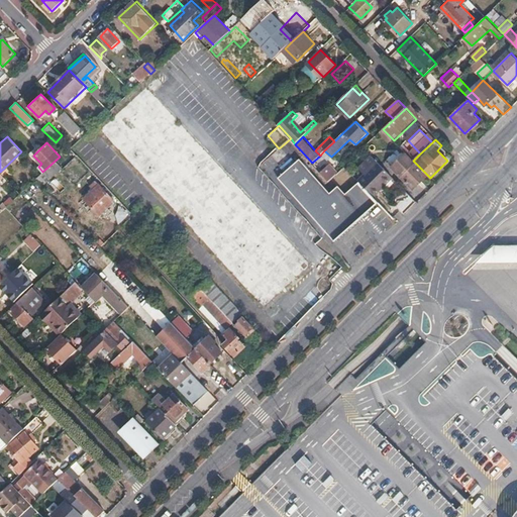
[(254,156),(260,161),(271,150),(266,145),(254,156)]
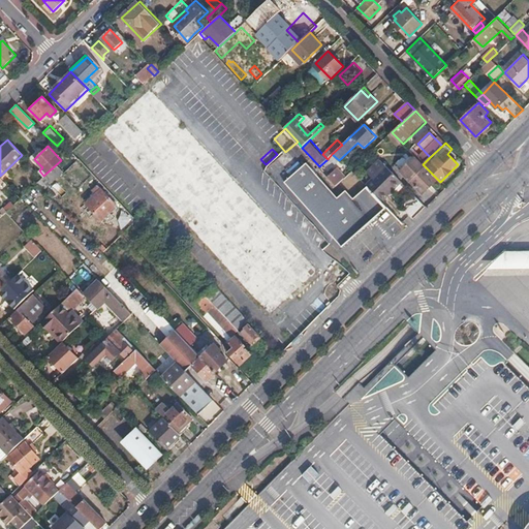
[(437,179),(423,164),(415,156),(400,172),(422,194),(437,179)]
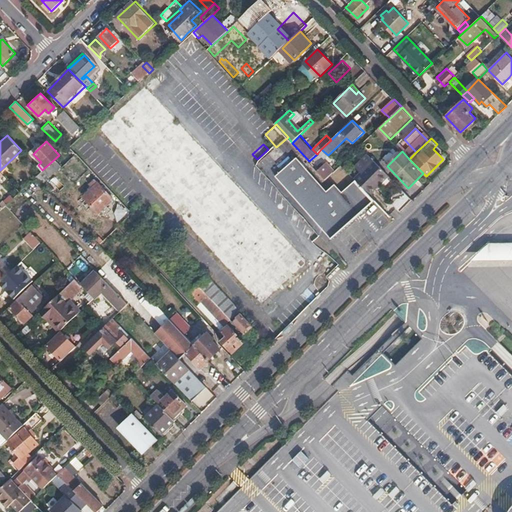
[(340,183),(334,189),(331,191),(292,152),(273,171),(300,198),(335,235),(357,214),(374,198),(370,194),(357,180),(347,190),(340,183)]
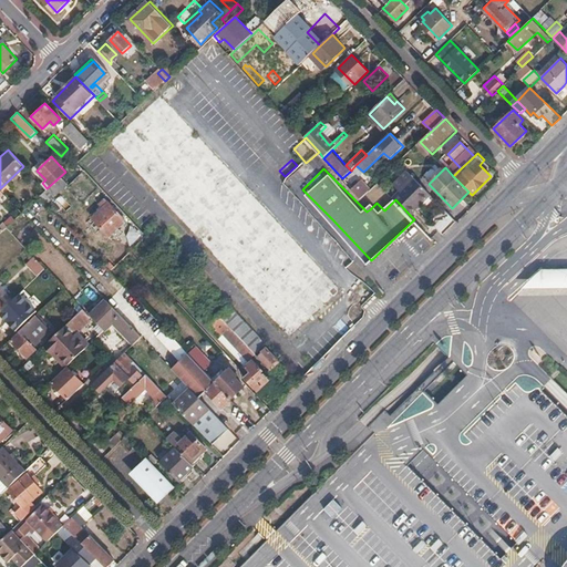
[(431,195),(408,171),(395,183),(402,189),(393,198),(395,199),(410,215),(431,195)]
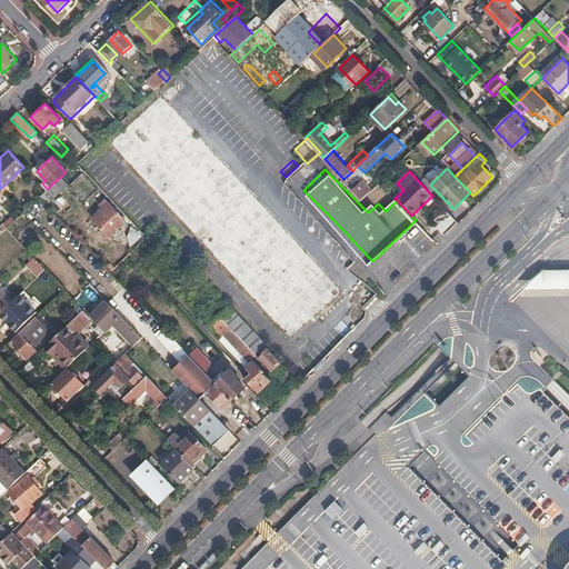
[(53,198),(67,185),(60,178),(47,191),(53,198)]
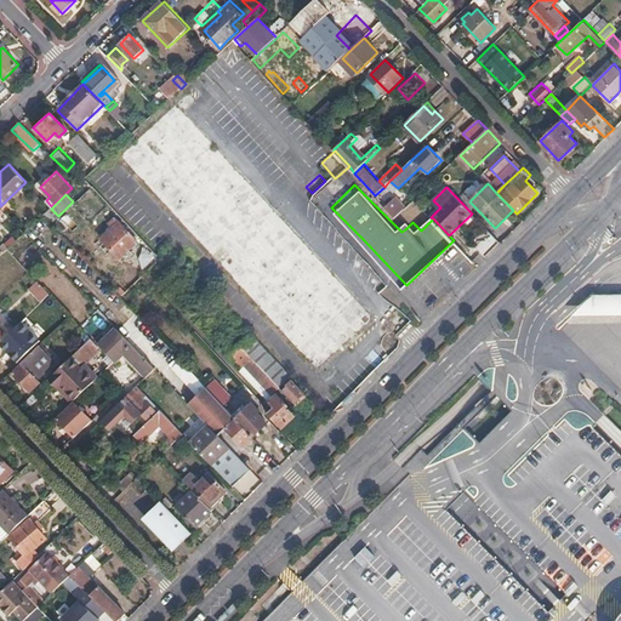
[(406,206),(397,197),(386,208),(396,218),(406,206)]
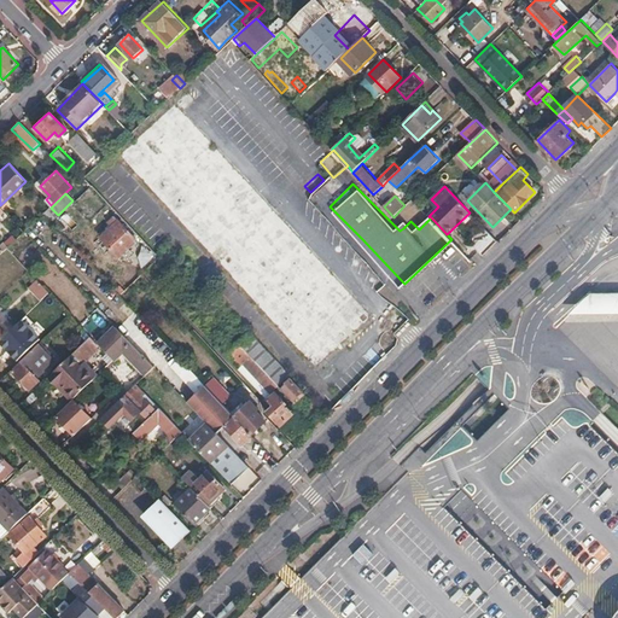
[(51,208),(50,207),(42,214),(52,223),(59,216),(58,215),(51,208)]
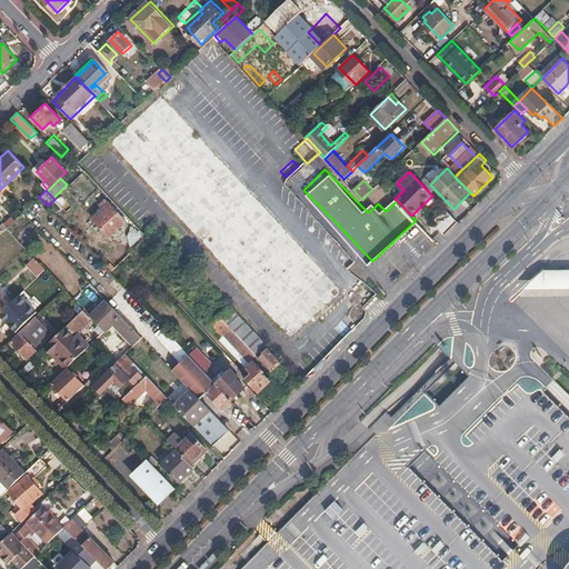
[(100,211),(108,203),(103,199),(96,207),(100,211)]
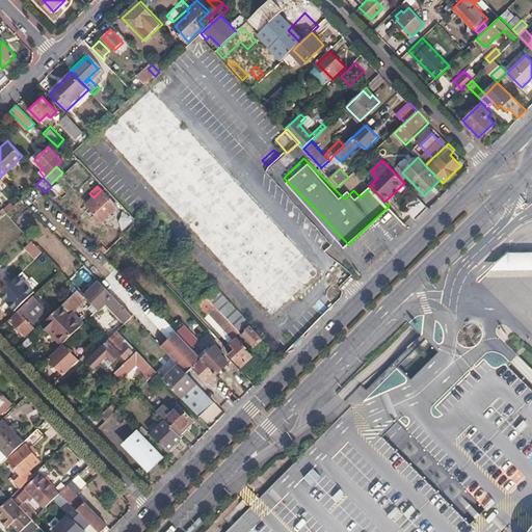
[(116,207),(102,190),(101,190),(94,197),(87,204),(102,220),(116,207)]
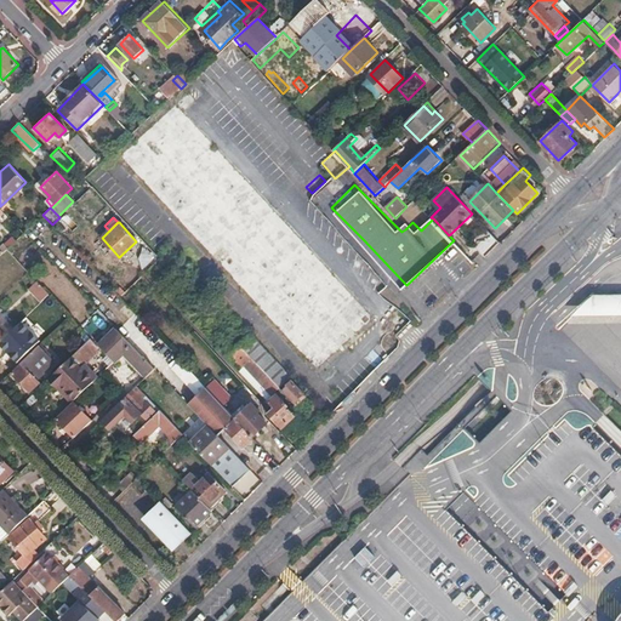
[(484,256),(500,241),(489,231),(484,224),(474,234),(478,238),(477,248),(484,256)]
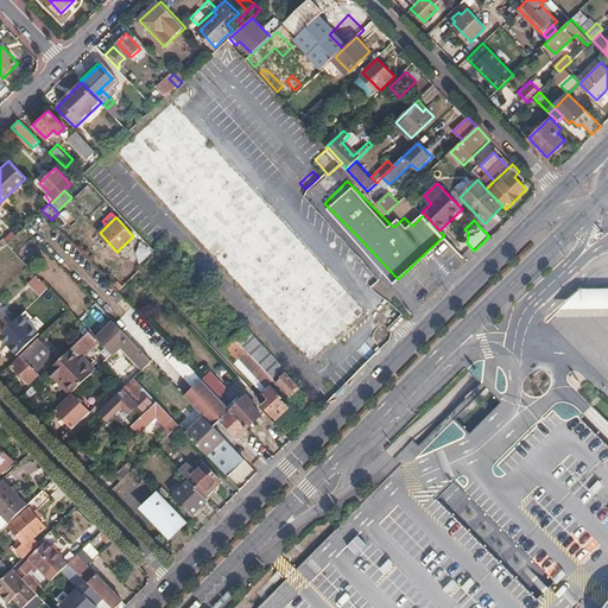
[(16,263),(1,248),(0,249),(0,263),(7,271),(16,263)]
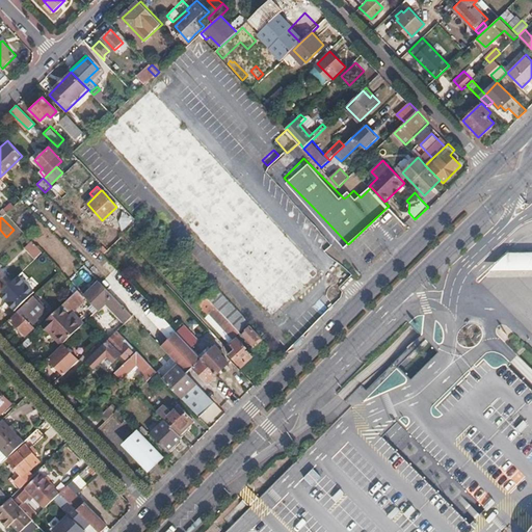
[(31,242),(24,249),(35,260),(43,253),(31,242)]
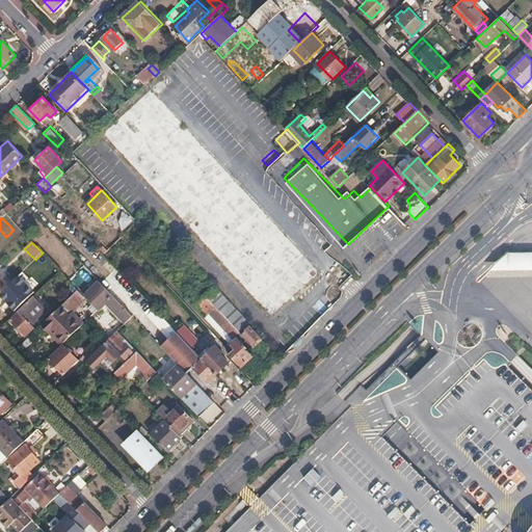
[(531,251),(505,251),(501,257),(487,270),(531,270),(531,251)]
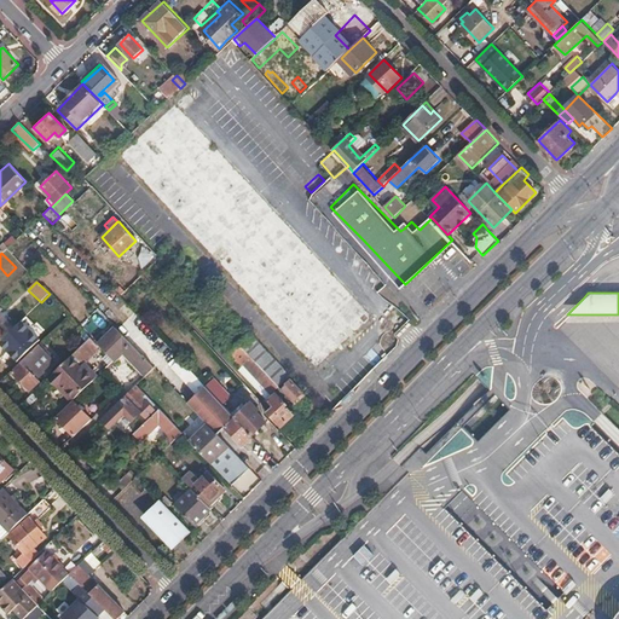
[(9,333),(0,340),(0,343),(17,360),(25,352),(12,337),(15,335),(12,331),(10,334),(9,333)]
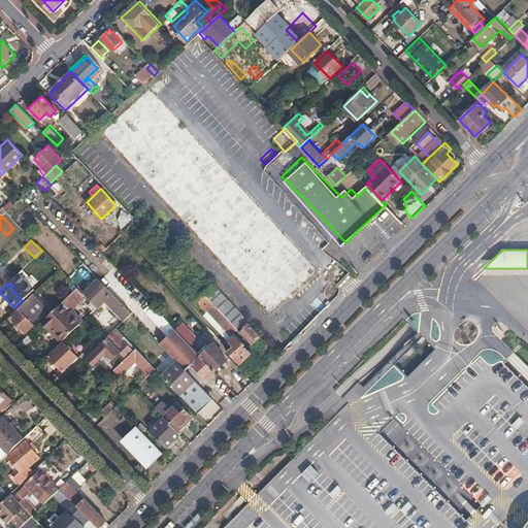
[(231,336),(248,320),(234,305),(215,284),(204,293),(201,296),(195,302),(205,312),(207,311),(227,332),(231,336)]
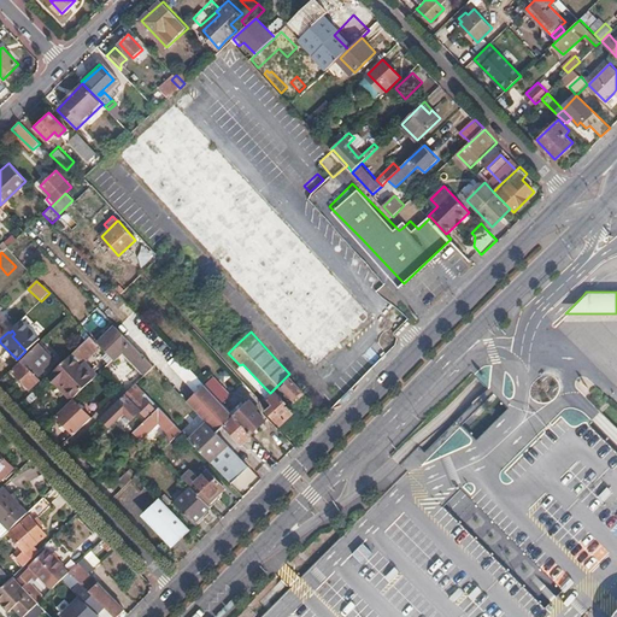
[(118,354),(98,333),(93,338),(100,345),(103,347),(113,358),(118,354)]
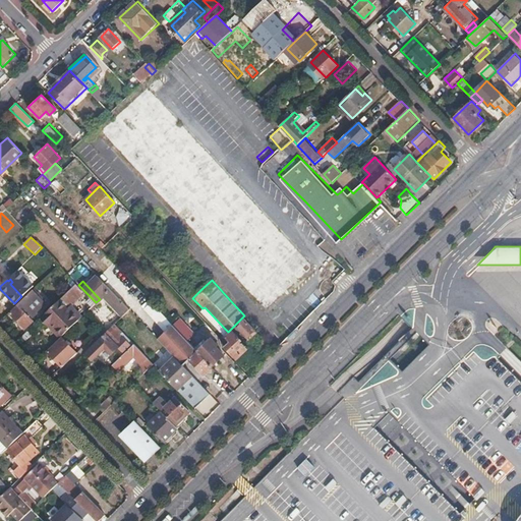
[(79,319),(68,307),(84,291),(78,285),(75,282),(66,292),(43,314),(62,335),(66,330),(79,319)]
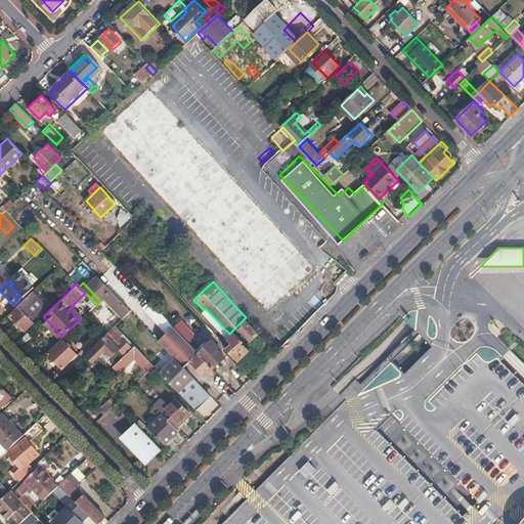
[(203,291),(197,285),(193,287),(200,294),(203,291)]
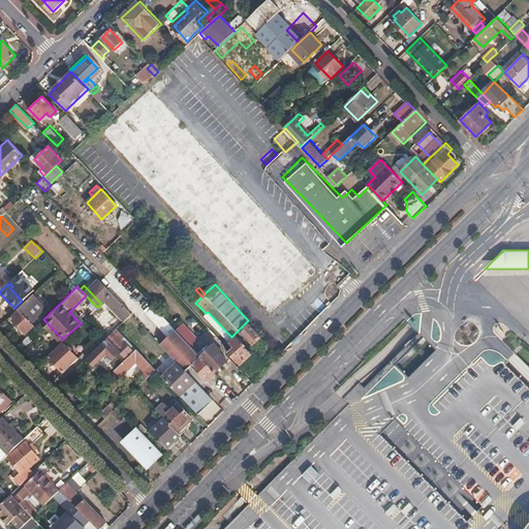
[(131,313),(113,296),(110,290),(105,293),(109,297),(105,299),(125,319),(131,313)]
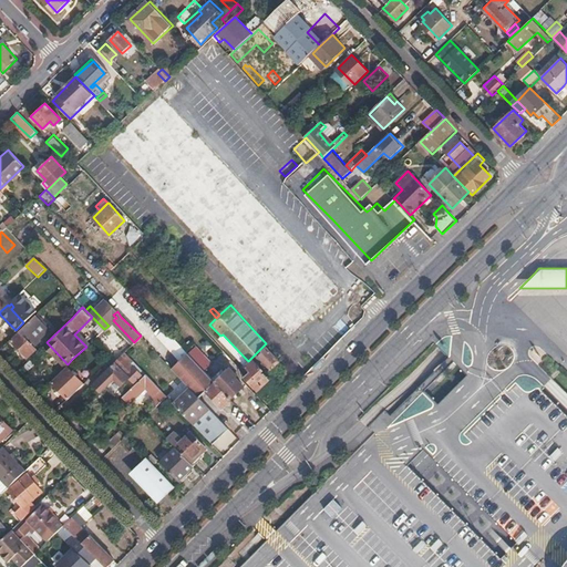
[(104,329),(94,319),(89,323),(99,334),(104,329)]
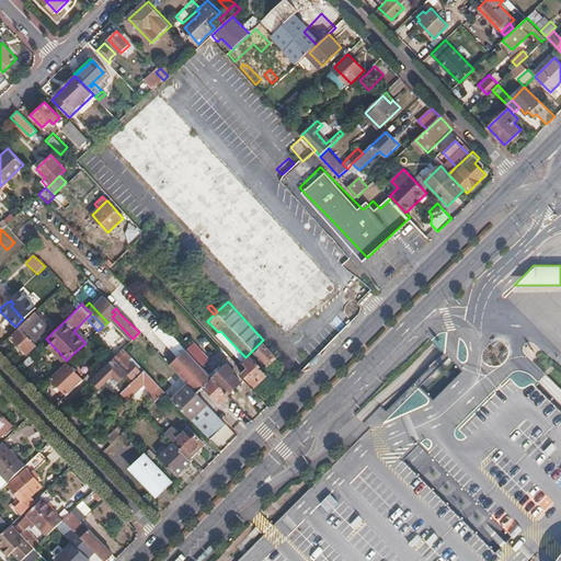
[(27,336),(32,332),(23,323),(19,328),(19,329),(16,332),(11,338),(26,354),(36,345),(27,336)]
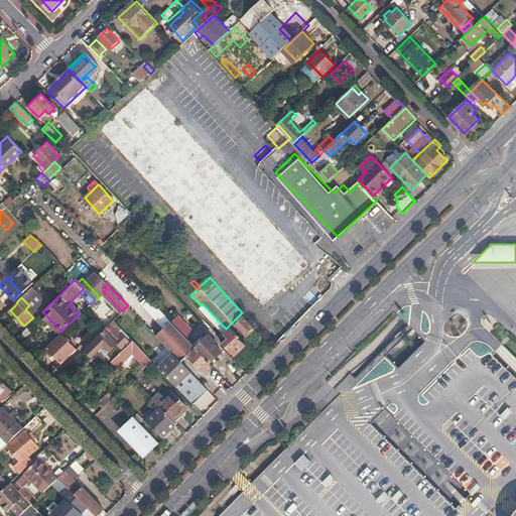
[(164,330),(172,323),(151,299),(143,306),(164,330)]
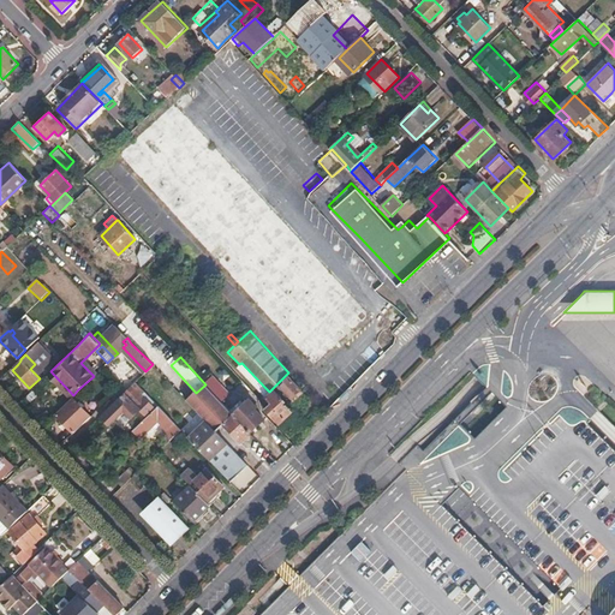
[(73,395),(51,371),(47,375),(70,398),(73,395)]
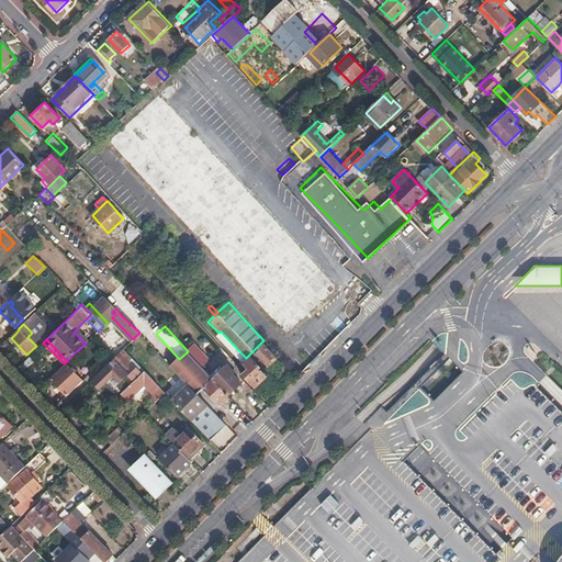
[(265,346),(256,353),(268,368),(277,359),(265,346)]
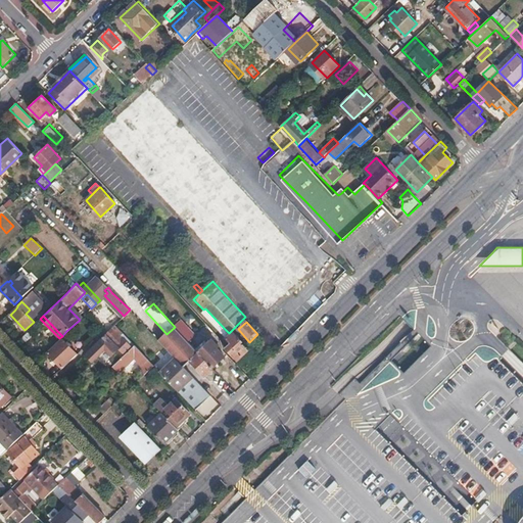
[(135,345),(115,324),(96,342),(85,353),(90,360),(110,340),(123,352),(120,355),(123,358),(135,345)]
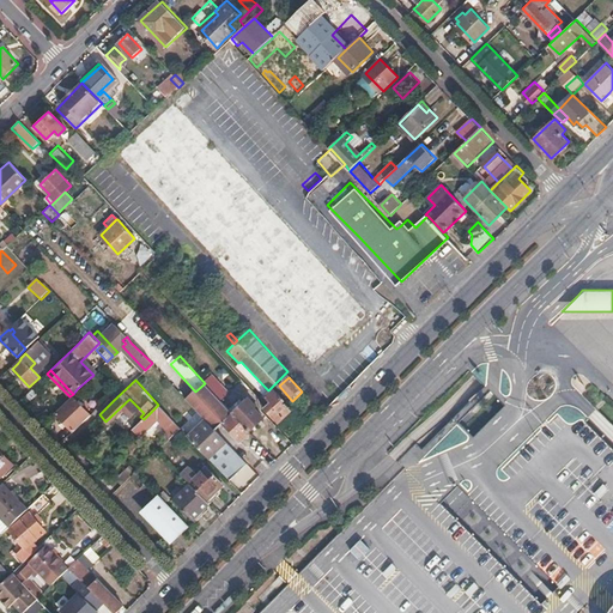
[(290,411),(284,404),(285,401),(274,389),(265,398),(269,402),(265,408),(278,422),(290,411)]
